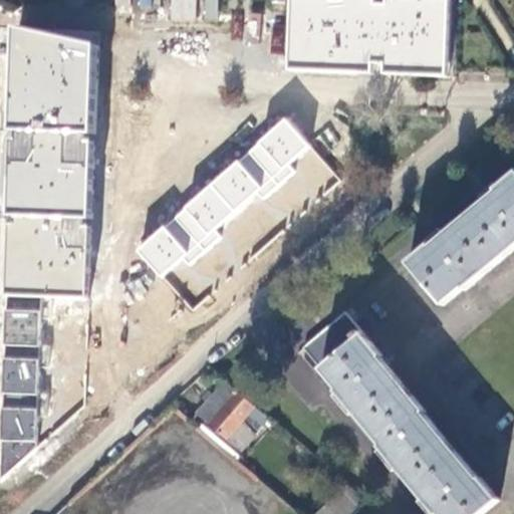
[(169,0),(169,20),(195,20),(195,0),(169,0)]
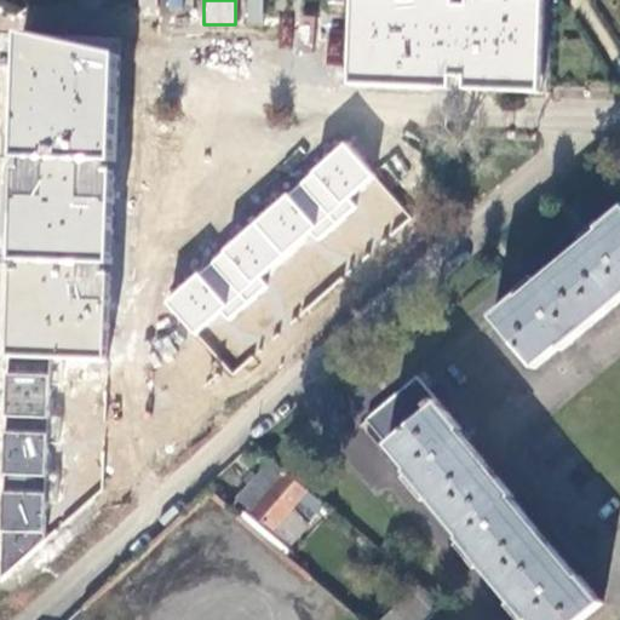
[(239,0),(239,23),(260,24),(260,0),(239,0)]
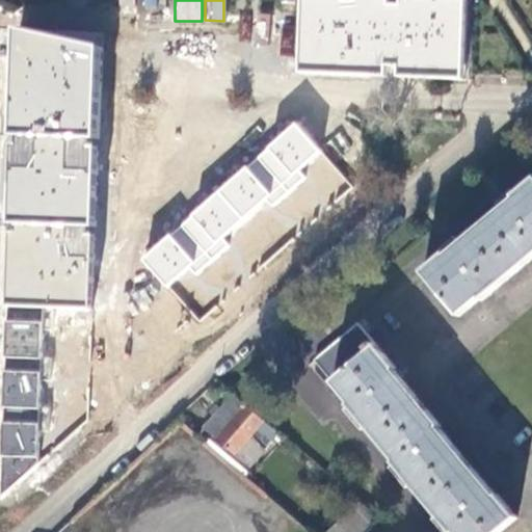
[(476,0),(303,0),(300,71),(473,81),(476,0)]
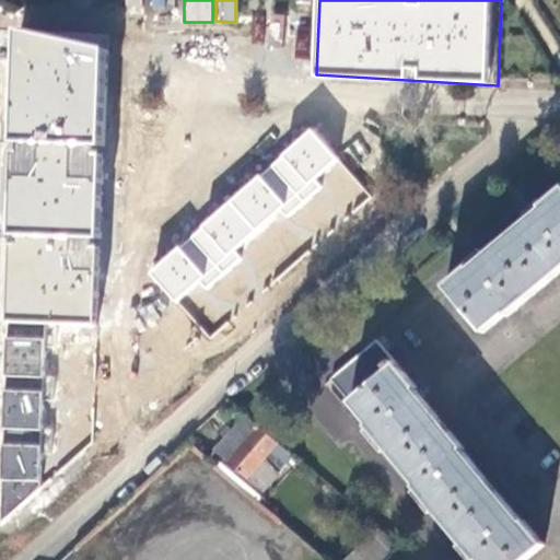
[(14,31),(9,317),(45,319),(94,321),(107,51),(14,31)]
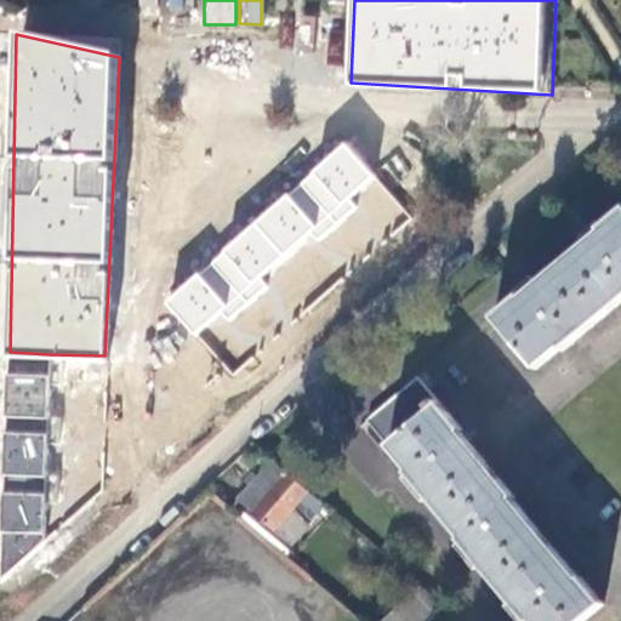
[(351,199),(372,177),(343,143),(166,302),(198,339),(223,315),(231,323),(267,289),(261,283),(313,232),(323,241),(357,208),(351,199)]
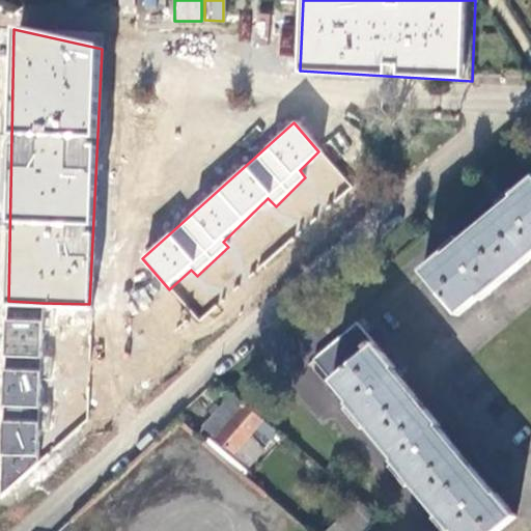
[(423,272),(459,316),(480,300),(482,300),(530,258),(530,182),(515,195),(510,190),(502,197),(495,203),(501,211),(460,244),(454,236),(445,244),(439,250),(444,254),(423,272)]
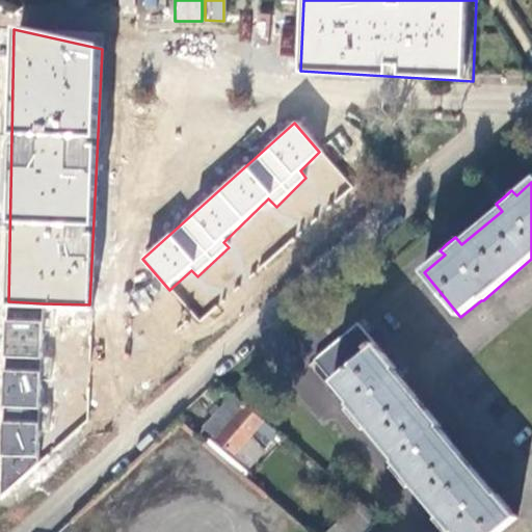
[(5,377),(2,496),(37,467),(43,303),(8,301),(5,377)]
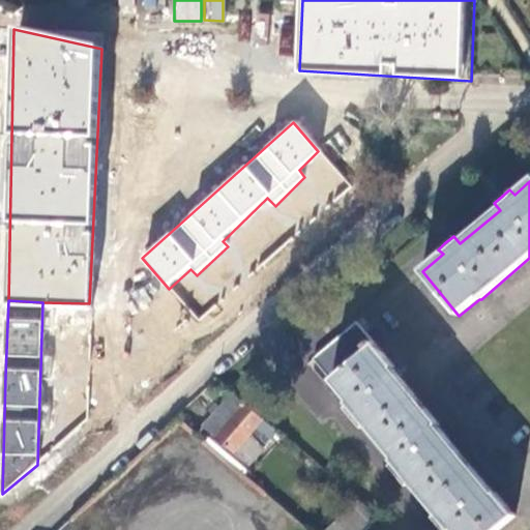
[(498,529),(516,516),(497,493),(496,494),(439,425),(440,424),(392,369),(393,367),(357,323),(315,359),(350,402),(343,408),(350,418),(359,430),(365,424),(394,460),(387,466),(395,476),(404,487),(410,481),(436,513),(430,518),(437,526),(440,529),(498,529)]
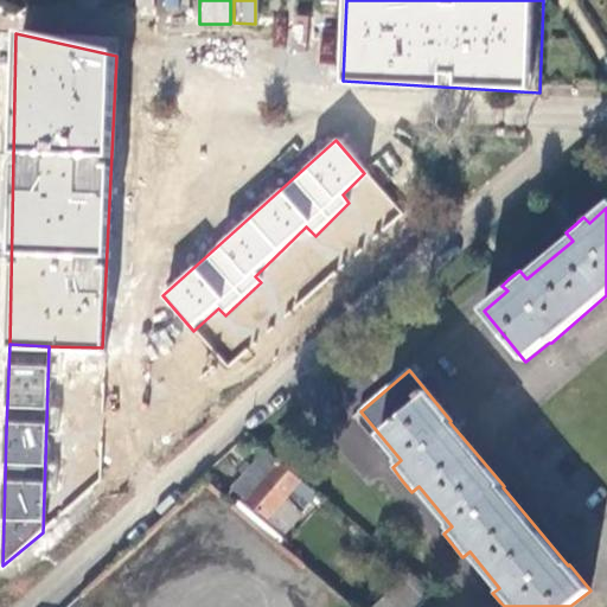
[(255,449),(260,443),(254,440),(249,446),(255,449)]
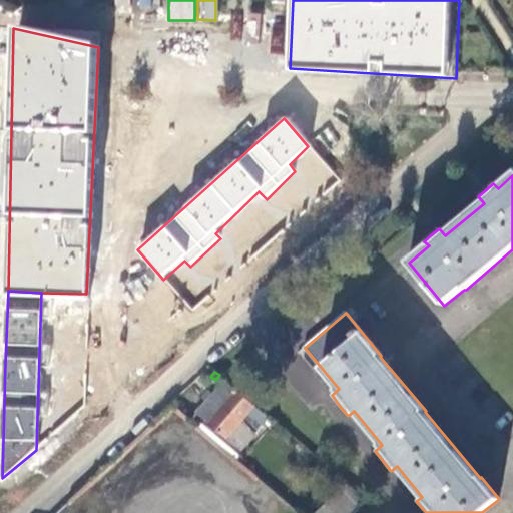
[(275,422),(226,381),(197,414),(241,451),(257,434),(243,423),(249,415),(264,427),(266,424),(271,427),(275,422)]
